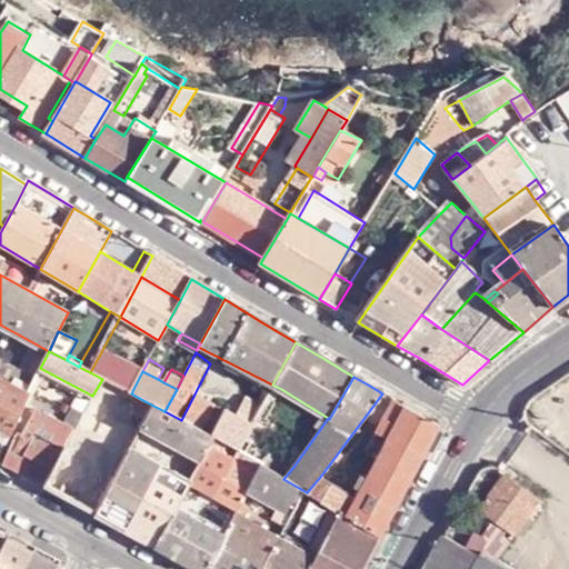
[(0,429),(9,435),(29,393),(0,378),(0,429)]
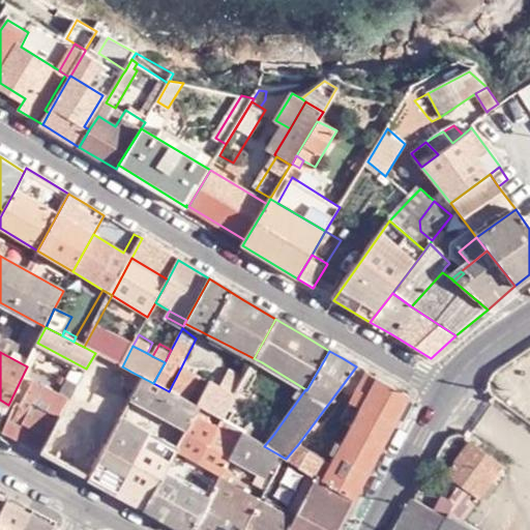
[(120,388),(129,371),(122,366),(95,353),(86,369),(85,371),(108,383),(120,388)]
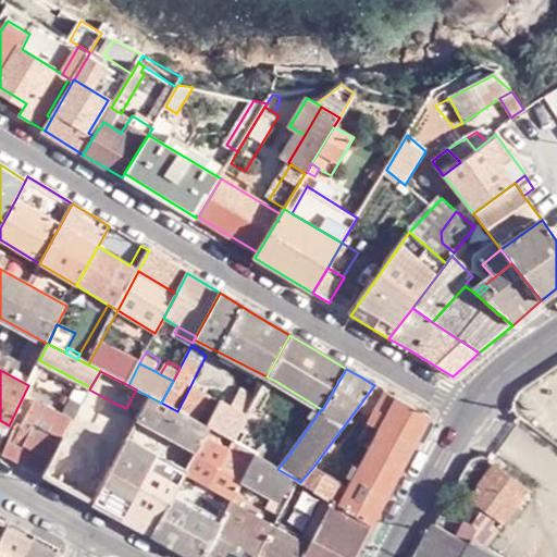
[(275,381),(267,376),(256,396),(252,404),(263,409),(272,393),(270,391),(275,381)]
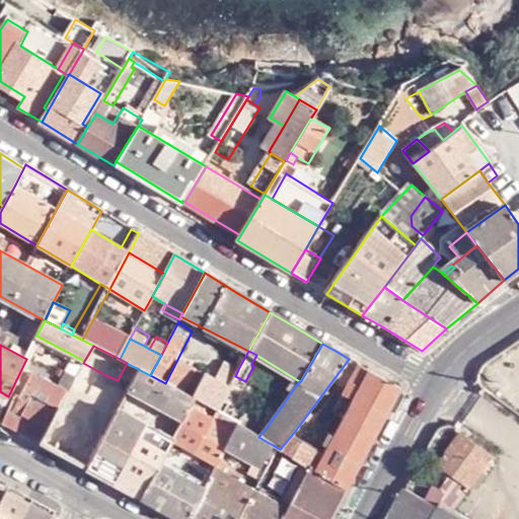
[(205,375),(180,362),(167,384),(183,392),(193,398),(205,375)]
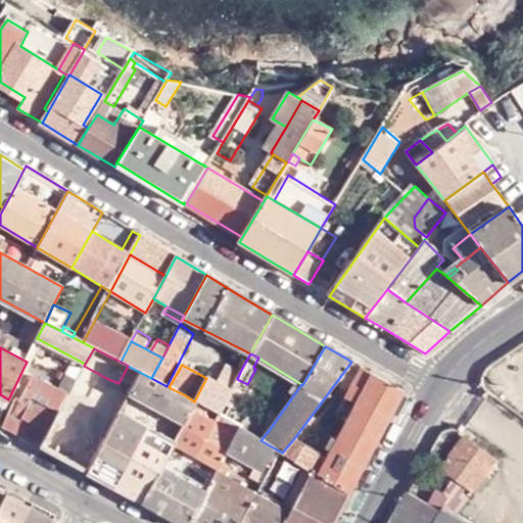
[(237,379),(240,372),(227,365),(218,382),(207,377),(206,378),(194,401),(195,401),(218,415),(233,386),(237,379)]
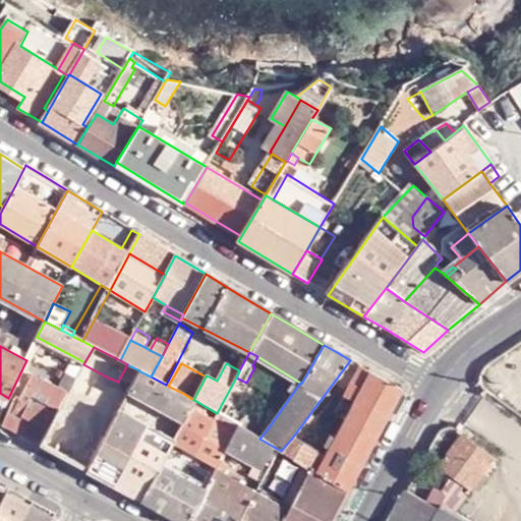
[(129,392),(140,371),(127,364),(118,382),(111,395),(94,427),(60,409),(49,429),(41,445),(64,458),(88,471),(119,411),(129,392)]
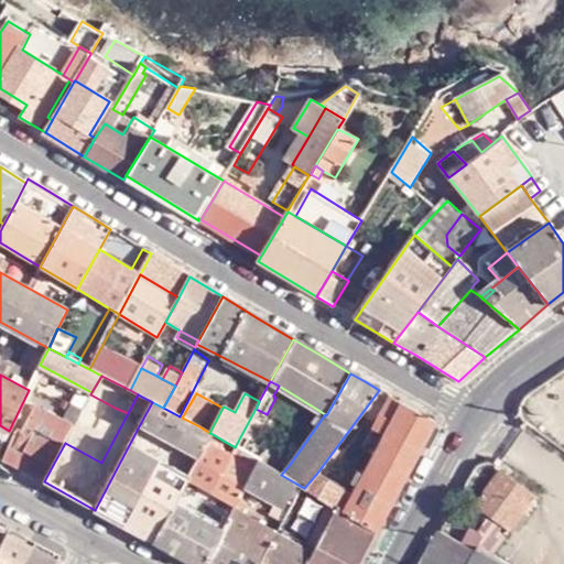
[(435,423),(391,398),(373,430),(386,435),(353,495),(343,512),(376,532),(399,490),(420,452),(435,423)]
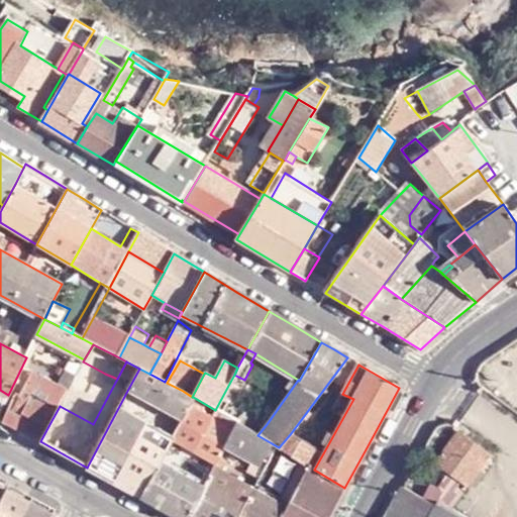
[(193,397),(192,397),(183,391),(167,383),(165,382),(149,374),(139,369),(128,389),(182,419),(188,406),(193,397)]
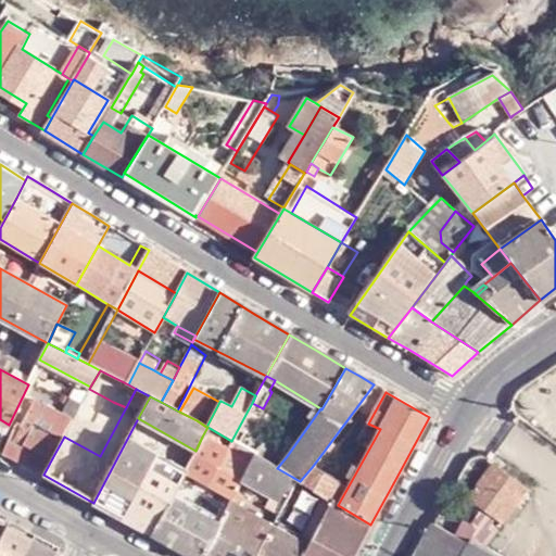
[(36,401),(20,431),(15,440),(52,458),(64,437),(73,420),(77,412),(68,406),(64,416),(36,401)]
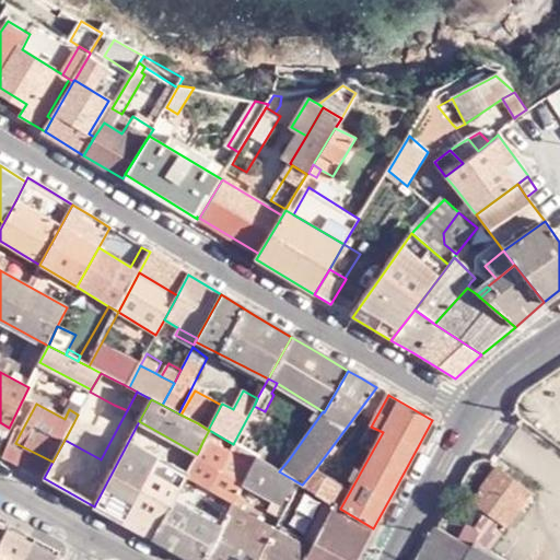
[(119,424),(127,410),(114,405),(106,418),(119,424)]
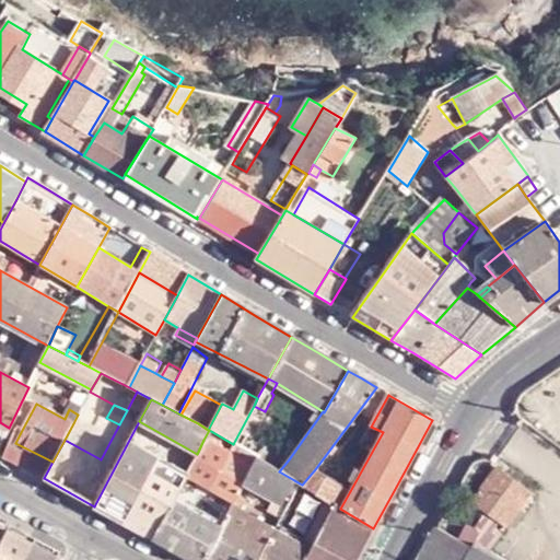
[(88,416),(80,411),(78,415),(73,423),(82,428),(88,416)]
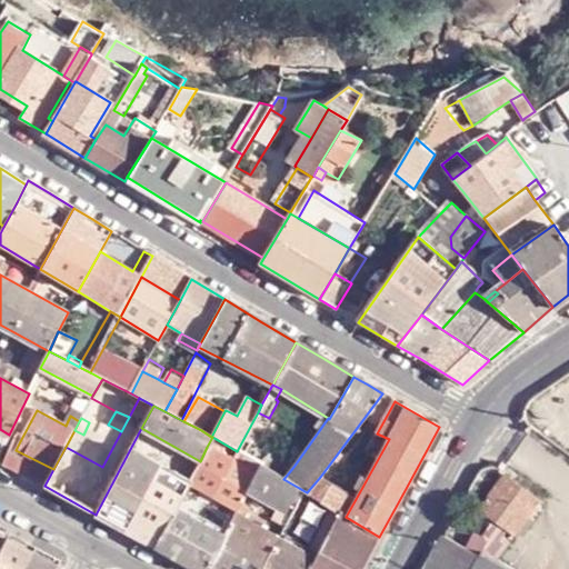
[(266,427),(253,420),(237,451),(262,467),(283,479),(293,467),(257,446),(266,427)]
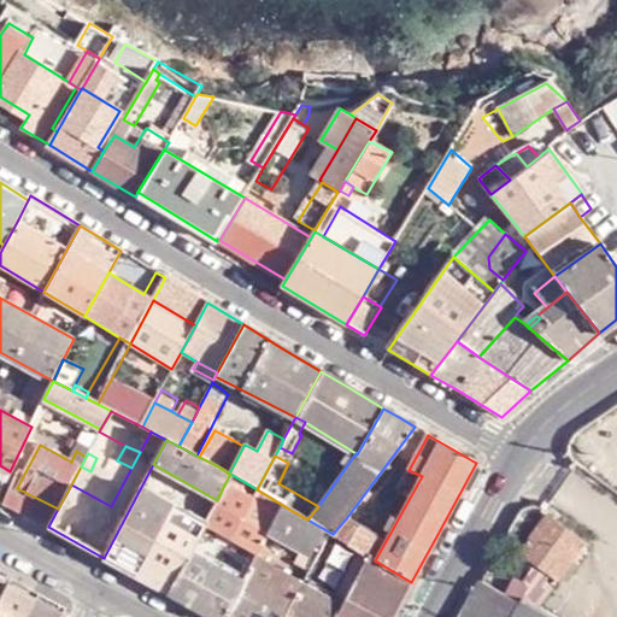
[(0,479),(5,482),(10,471),(0,465),(0,479)]
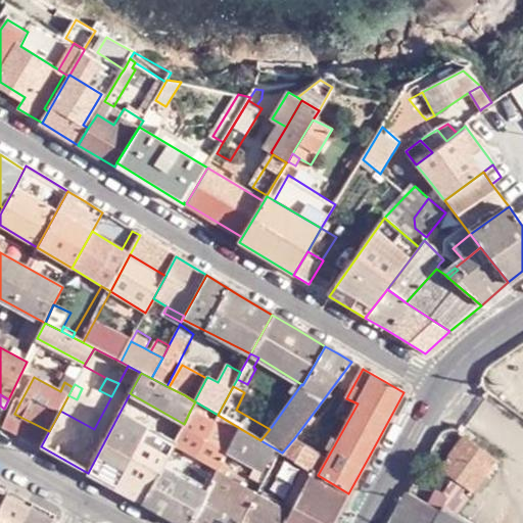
[(14,402),(2,426),(21,436),(41,446),(49,431),(14,414),(18,406),(14,402)]
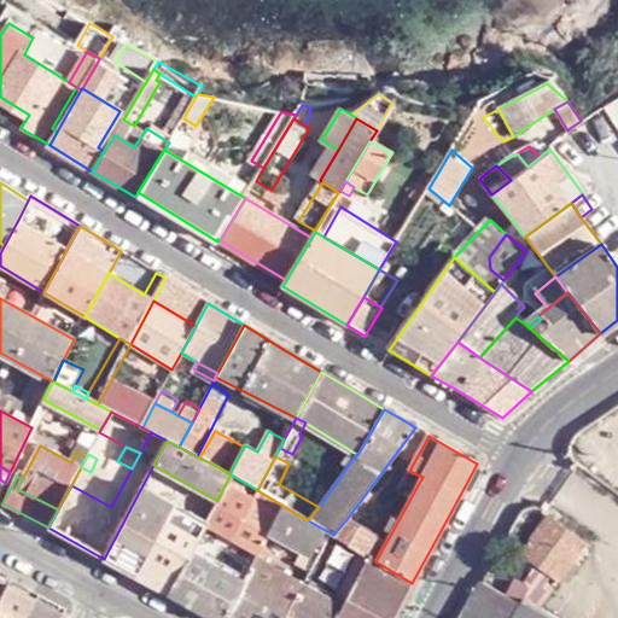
[(270,534),(280,516),(225,485),(217,501),(205,524),(258,554),(270,534)]
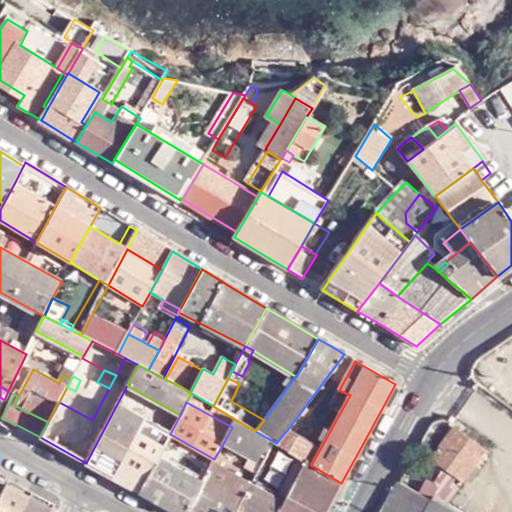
[(170,434),(117,404),(86,463),(112,477),(139,493),(157,458),(170,434)]
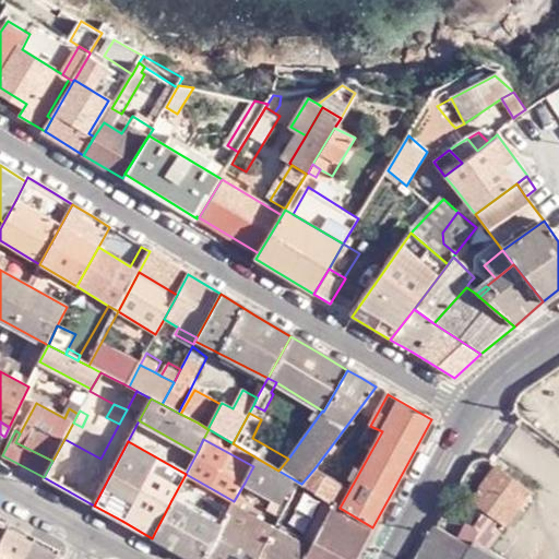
[(281,502),(294,479),(278,471),(258,459),(253,466),(245,483),(274,499),(281,502)]
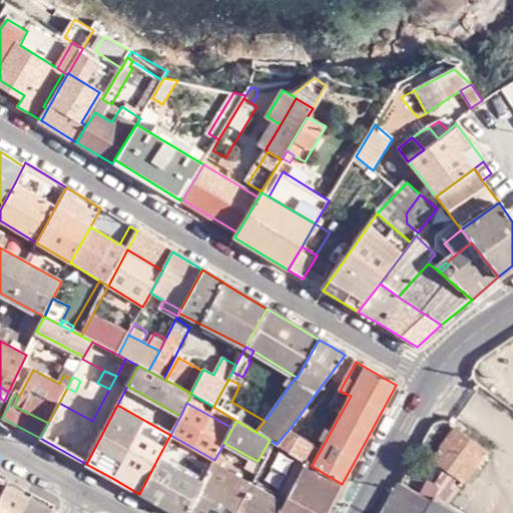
[(435,460),(454,475),(464,483),(489,452),(459,429),(435,460)]
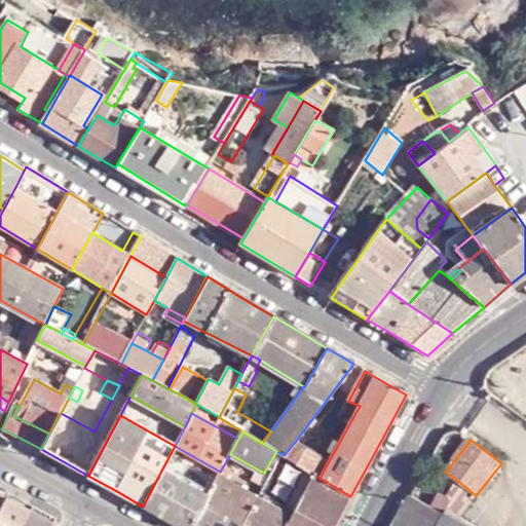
[(329,461),(296,441),(284,455),(315,475),(320,478),(329,461)]
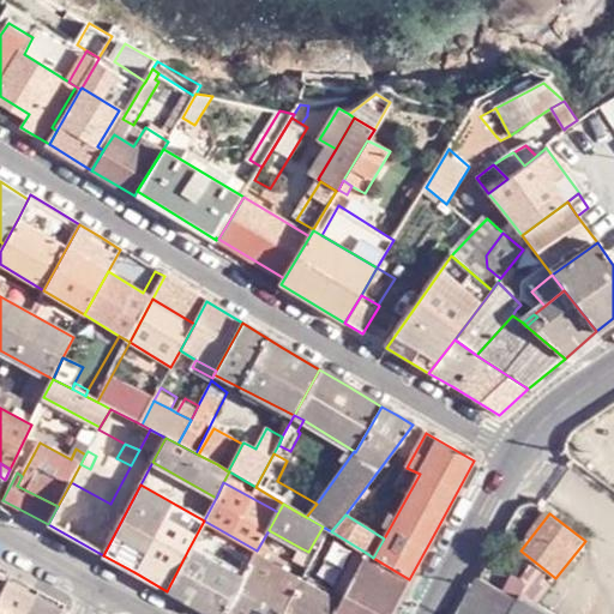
[(309,567),(329,530),(323,527),(308,552),(301,548),(296,559),(309,567)]
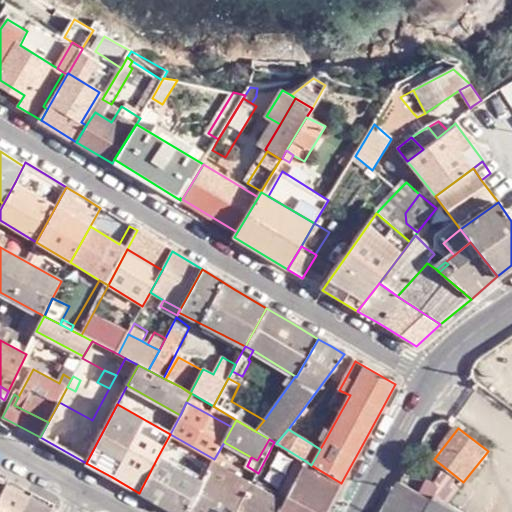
[(157,458),(139,493),(161,505),(174,511),(185,511),(202,481),(157,458)]
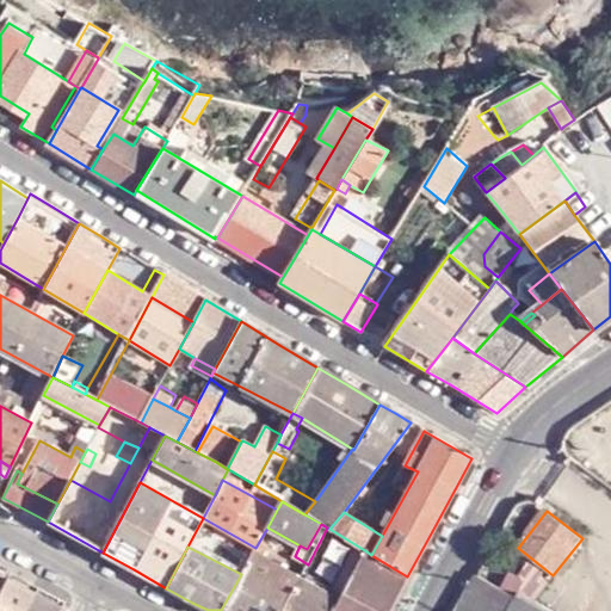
[(389,610),(407,576),(371,555),(366,551),(340,599),(334,610),(389,610)]
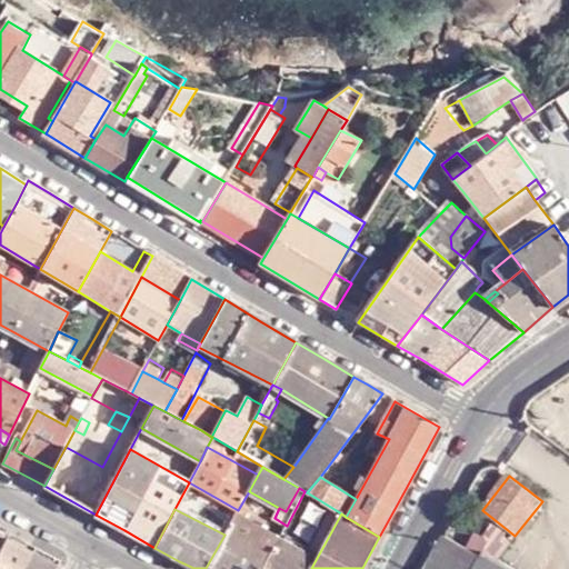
[(261,568),(279,538),(237,515),(225,535),(206,568),(261,568)]
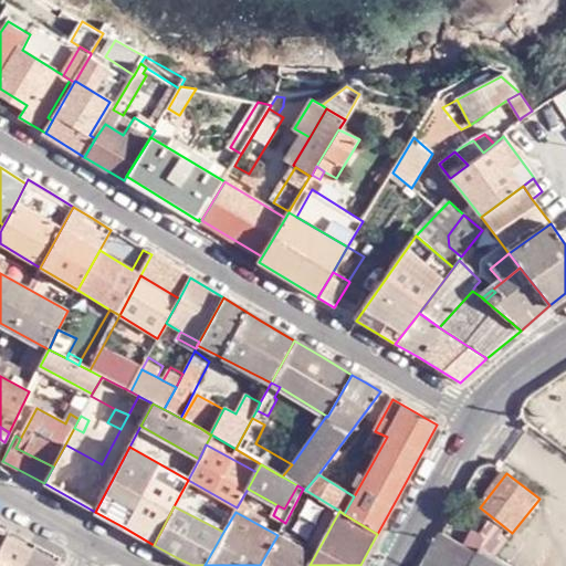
[(488,540),(482,548),(494,556),(512,533),(501,524),(488,540)]
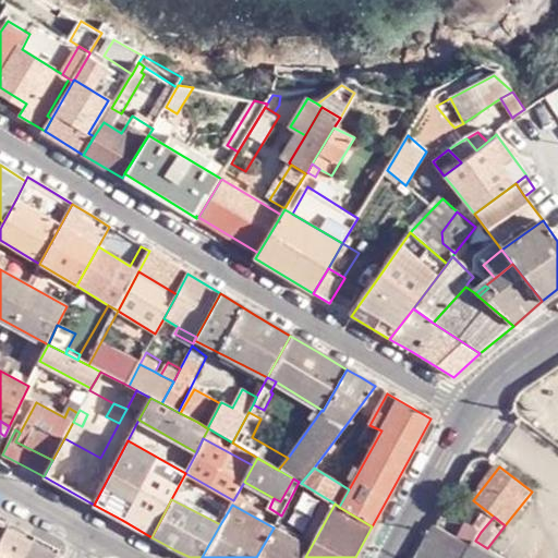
[(466,523),(459,537),(472,546),(475,541),(481,532),(466,523)]
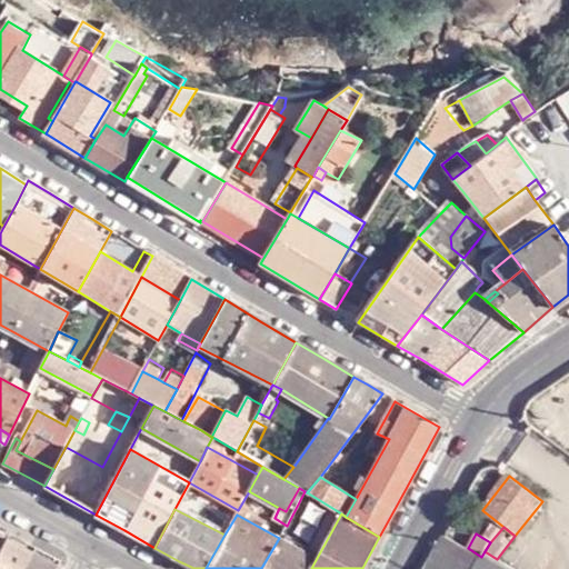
[(0,568),(57,568),(59,566),(33,551),(7,537),(0,549),(0,568)]
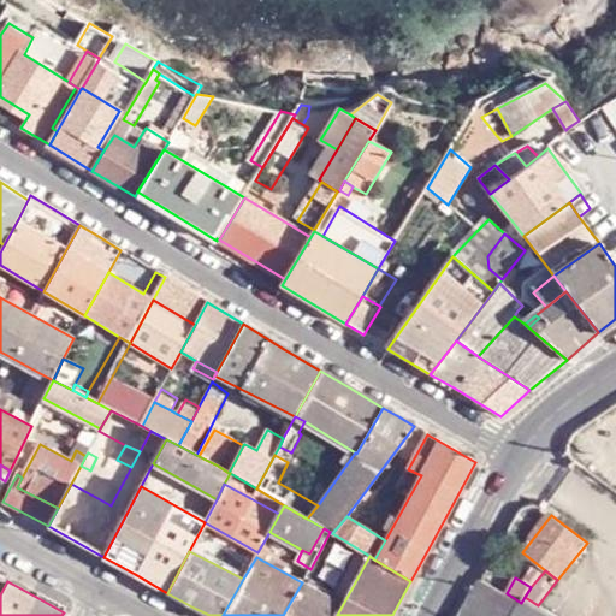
[(337,615),(343,604),(302,582),(283,615),(337,615)]
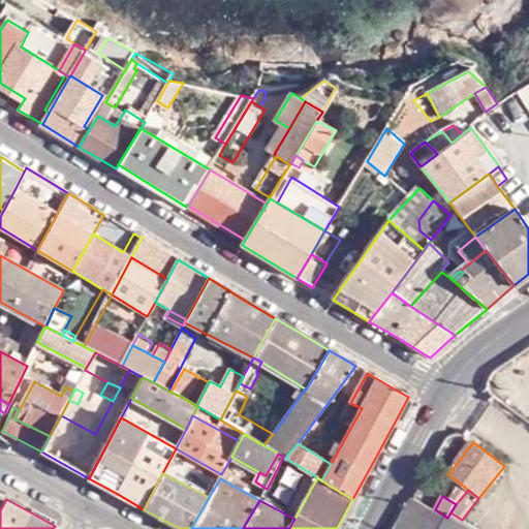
[(447,518),(435,509),(414,500),(398,528),(479,528),(462,520),(450,512),(447,518)]
